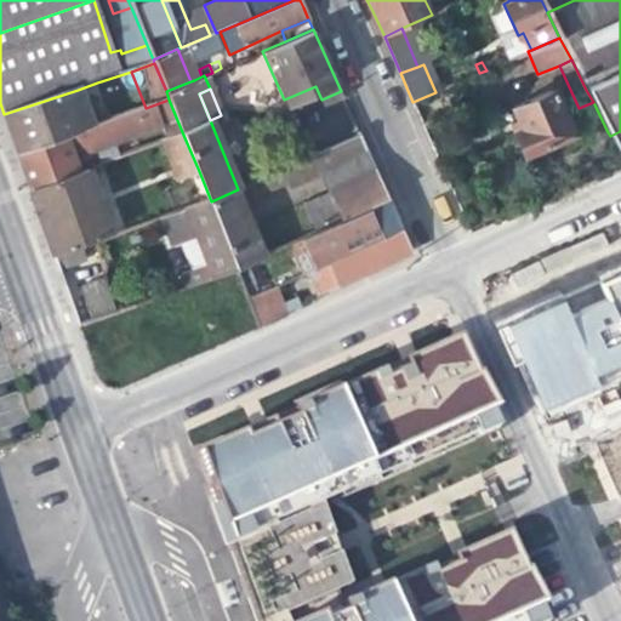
[(519,129),(512,132),(523,157),(574,134),(553,89),(510,108),(514,119),(519,129)]
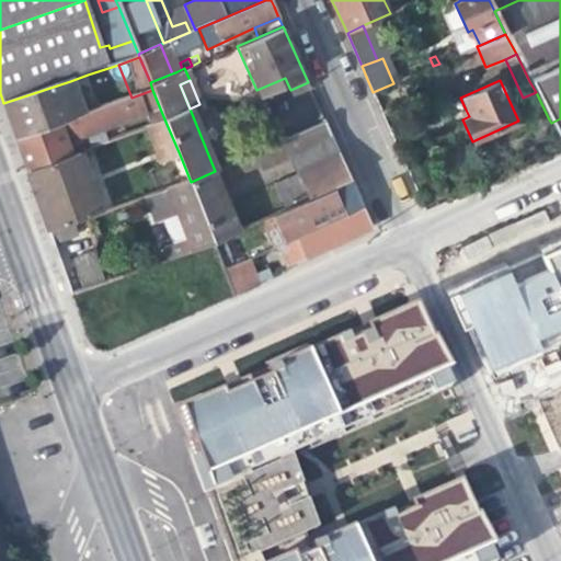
[(82,115),(70,81),(3,103),(10,121),(16,139),(82,115)]
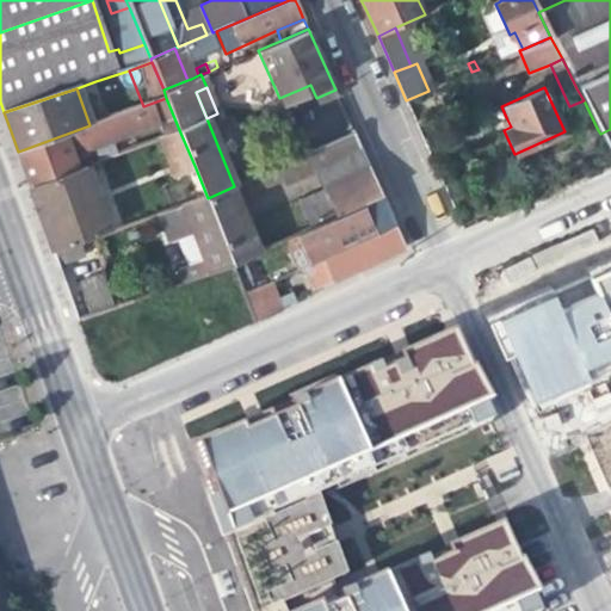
[(302,88),(279,98),(281,104),(298,94),(302,88)]
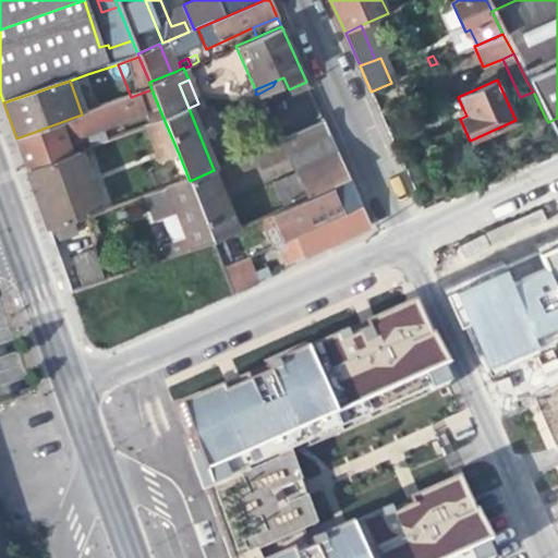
[(306,82),(289,89),(291,95),(308,87),(306,82)]
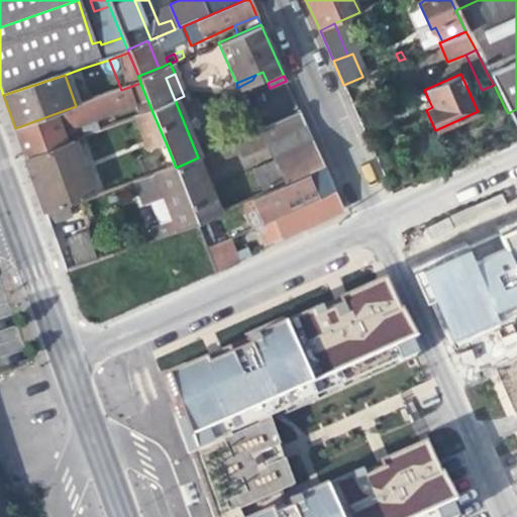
[(135,107),(139,116),(152,112),(140,83),(121,90),(76,106),(15,128),(19,140),(25,158),(66,143),(62,133),(135,107)]
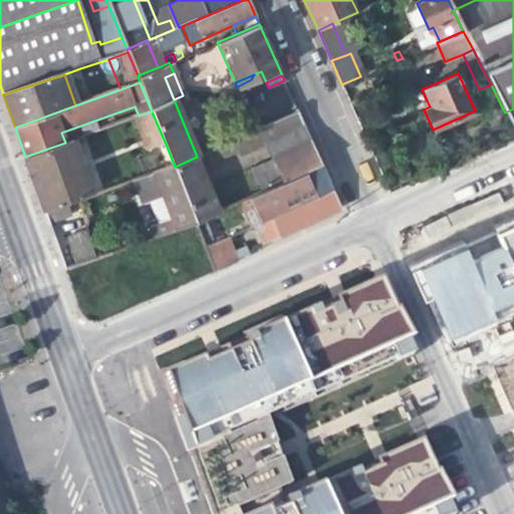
[(513,108),(505,112),(513,129),(513,131),(513,108)]
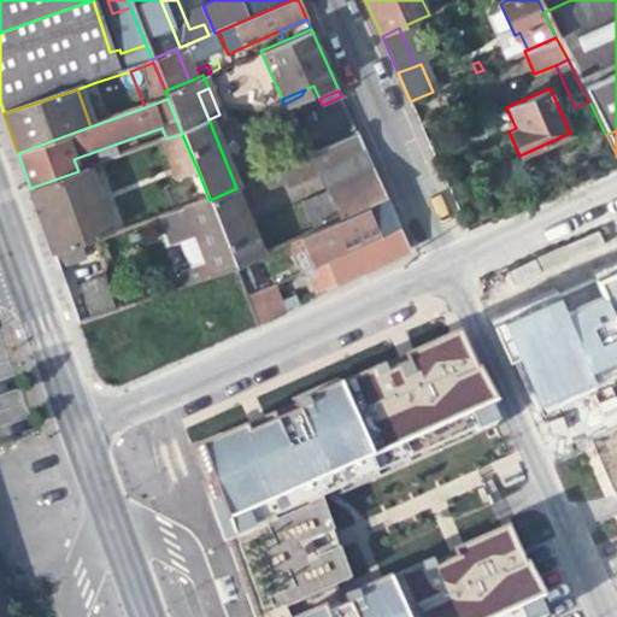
[(175,178),(183,176),(198,170),(182,134),(166,139),(160,141),(175,178)]
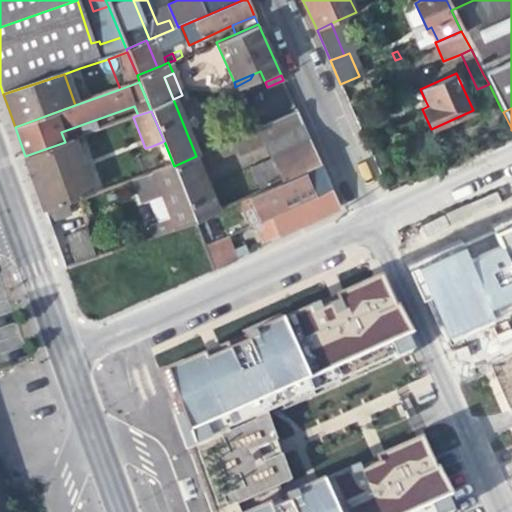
[(242,153),(267,142),(303,126),(297,112),(236,139),(242,153)]
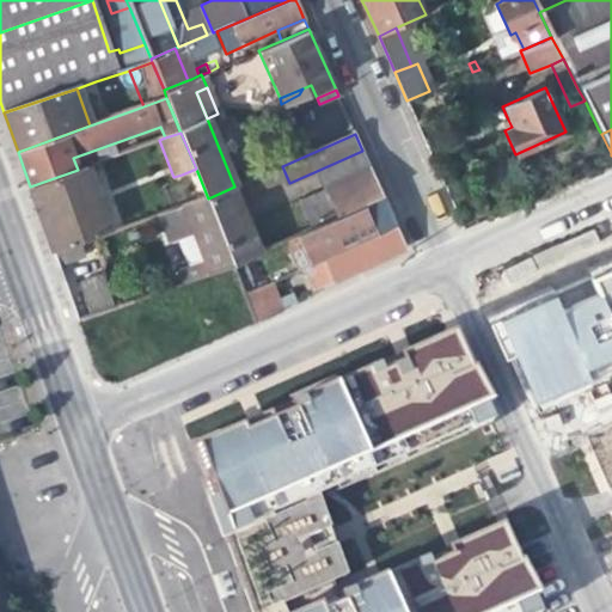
[(319,170),(328,188),(338,216),(383,196),(369,166),(362,151),(319,170)]
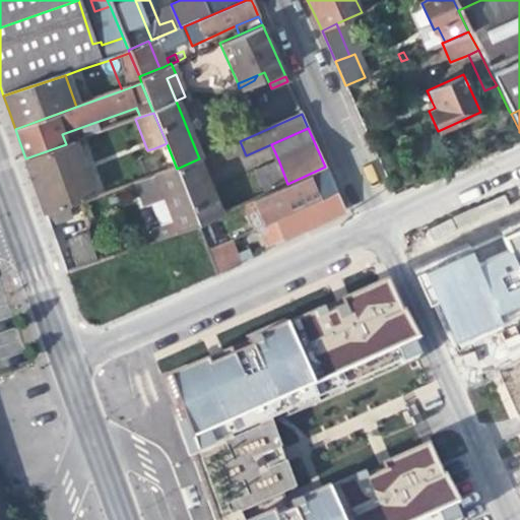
[(71,142),(66,144),(25,158),(35,183),(46,215),(61,210),(67,208),(94,198),(71,142)]
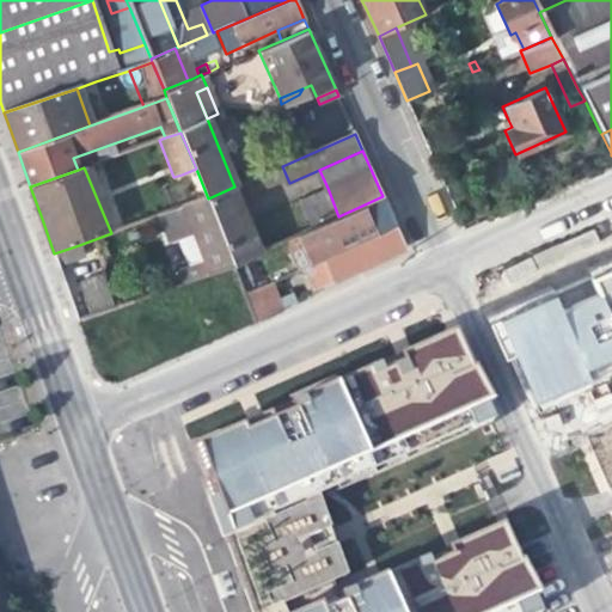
[(182,175),(194,203),(208,199),(196,169),(182,175)]
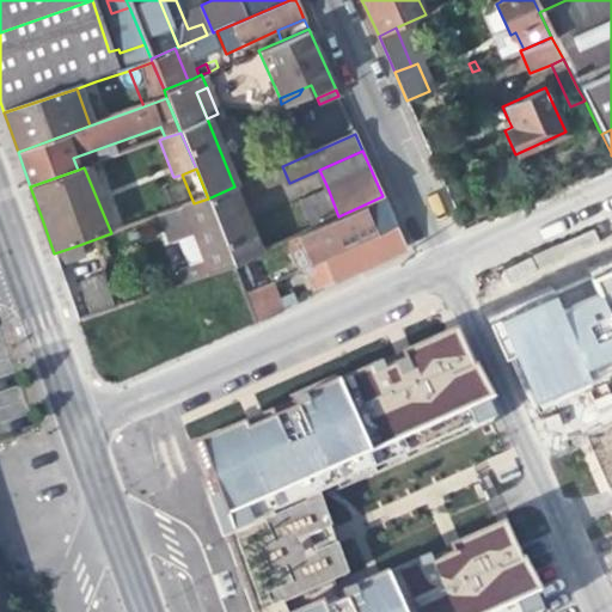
[(261,251),(234,187),(208,199),(234,263),(261,251)]
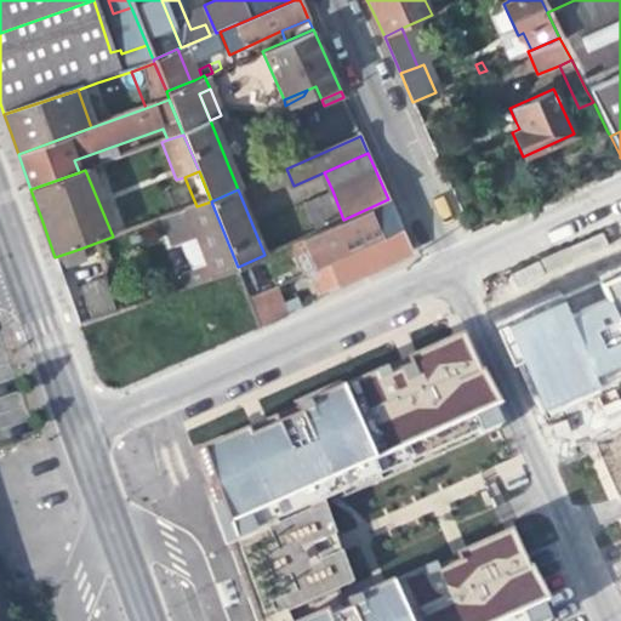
[(307,203),(319,231),(343,220),(332,191),(307,203)]
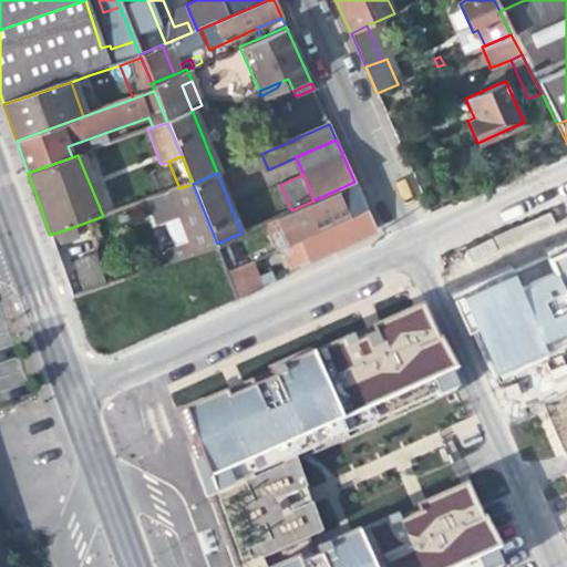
[(291,210),(282,214),(266,222),(277,249),(288,244),(289,246),(320,232),(367,209),(360,194),(354,182),(313,200),(291,210)]
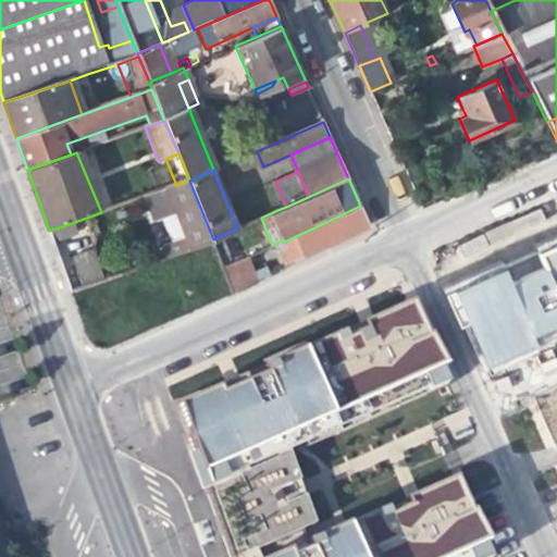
[(213,240),(213,239),(189,181),(176,185),(166,188),(176,213),(186,238),(166,245),(172,256),(213,240)]
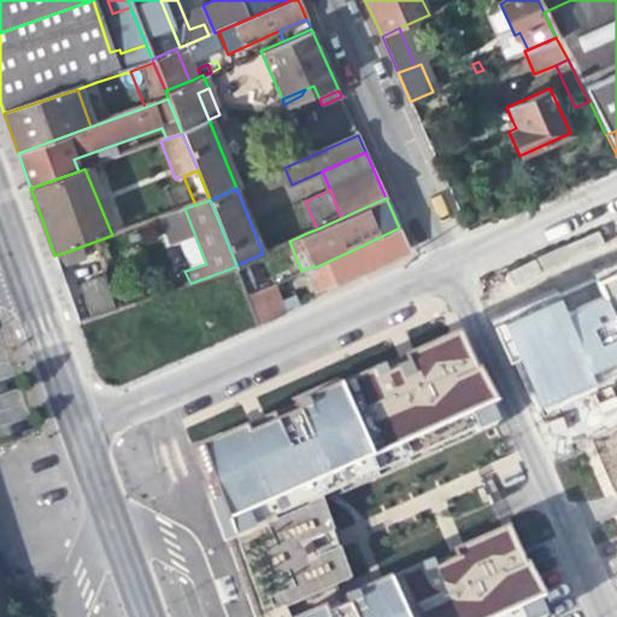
[(178,241),(195,236),(184,209),(169,215),(176,235),(178,241)]
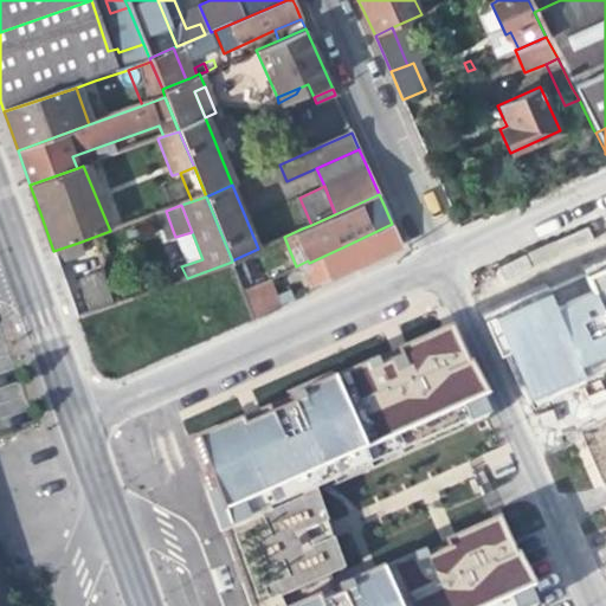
[(398,234),(392,224),(342,247),(309,263),(311,270),(305,274),(305,278),(310,290),(403,245),(398,234)]
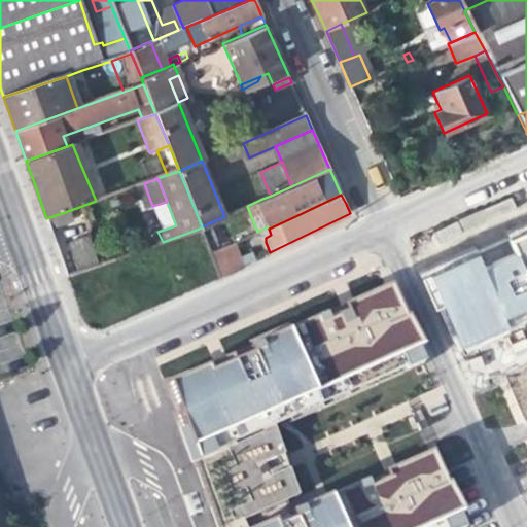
[(66,224),(64,219),(62,213),(46,218),(51,231),(66,224)]
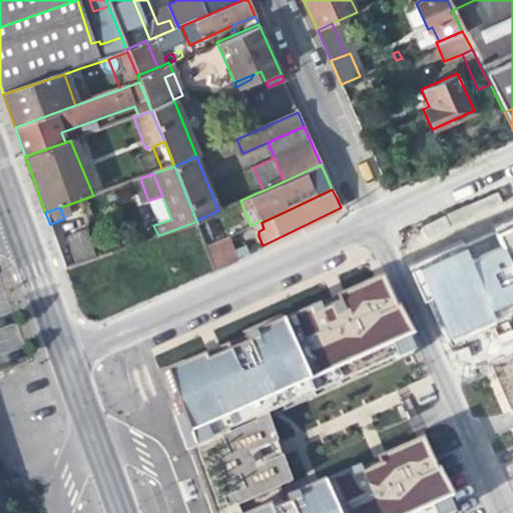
[(512,218),(412,264),(444,334),(492,315),(487,304),(512,292),(512,218)]
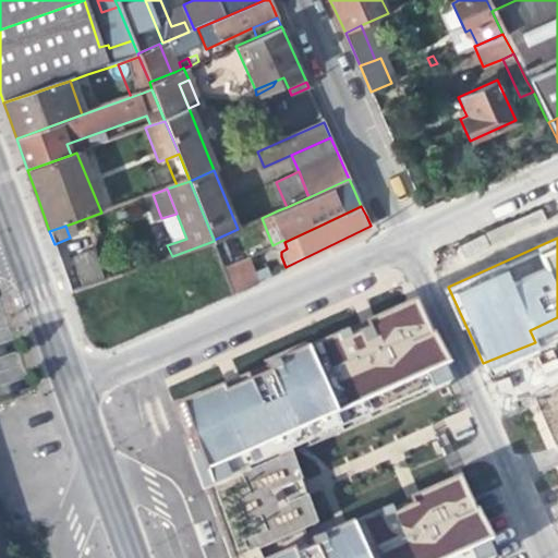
[(95,253),(62,265),(72,293),(105,281),(95,253)]
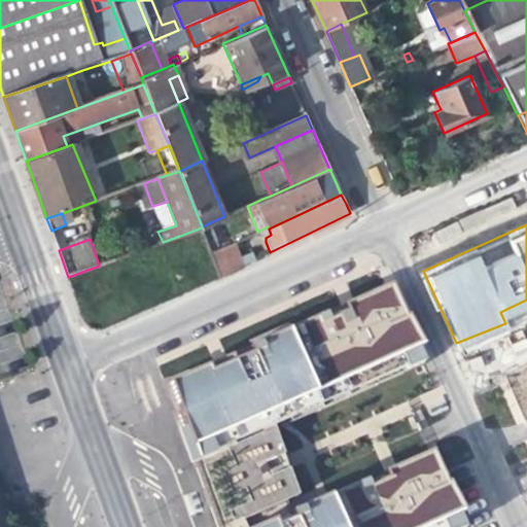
[(222,277),(257,261),(253,252),(241,256),(235,242),(212,253),(222,277)]
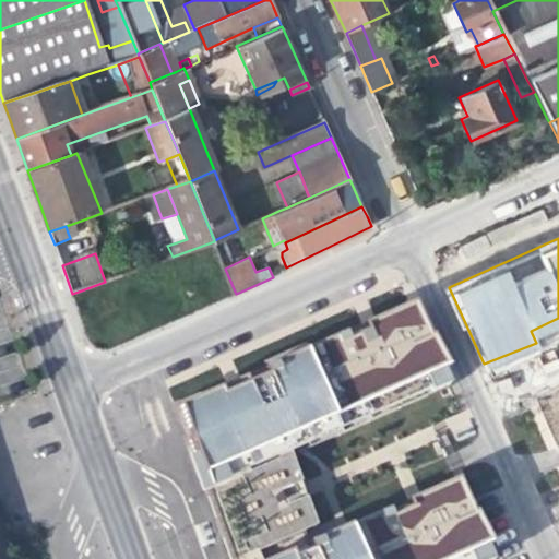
[(490,558),(454,482),(320,542),(289,460),(445,389),(409,307),(370,324),(236,383),(175,411),(228,558),(490,558)]
